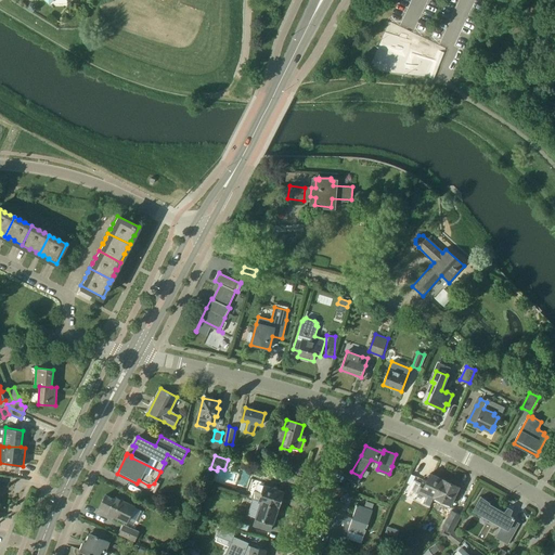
[(434,497),(442,479),(430,474),(426,481),(423,479),(417,491),(426,495),(427,493),(434,497)]
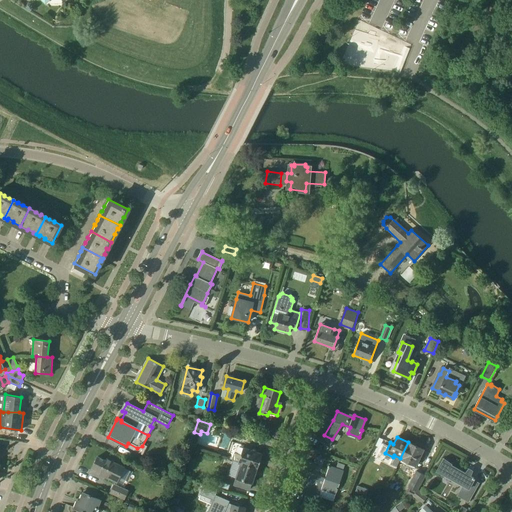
[(408,442),(400,458),(409,462),(410,459),(417,462),(423,449),(408,442)]
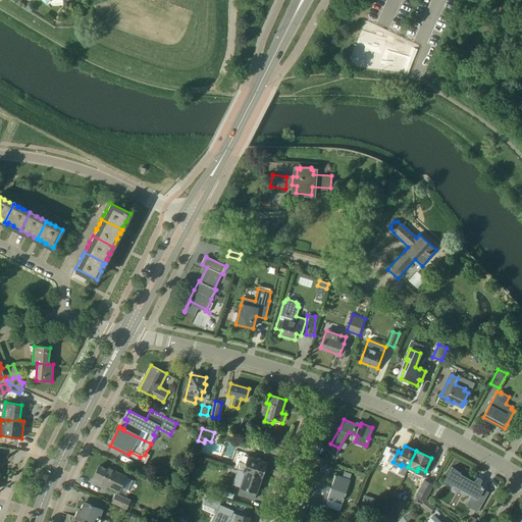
[(246,471),(263,477),(267,463),(248,456),(246,463),(240,461),(237,468),(246,471)]
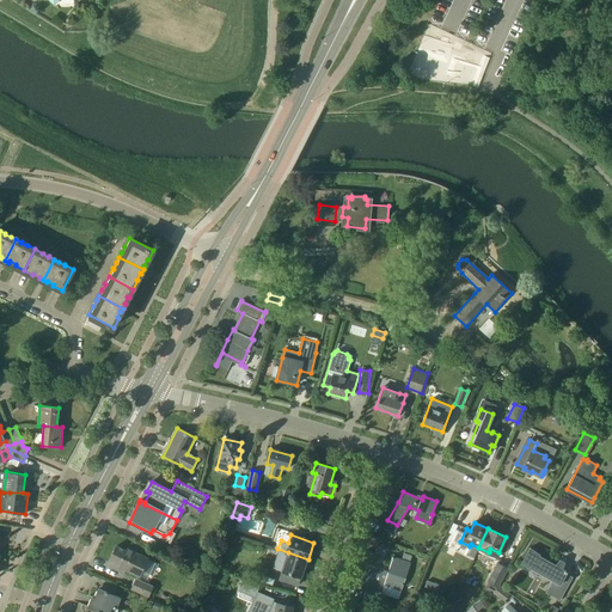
[(457,549),(464,552),(466,546),(459,543),(457,549)]
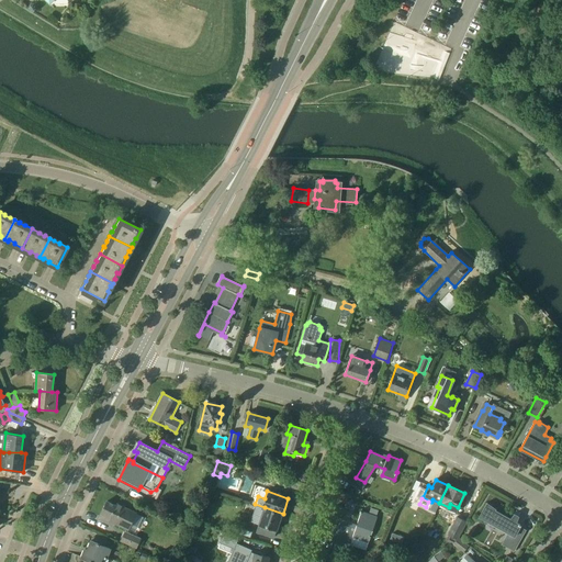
[(109,519),(116,523),(123,526),(123,525),(128,528),(136,513),(131,510),(131,509),(117,503),(116,506),(107,502),(101,513),(110,517),(109,519)]
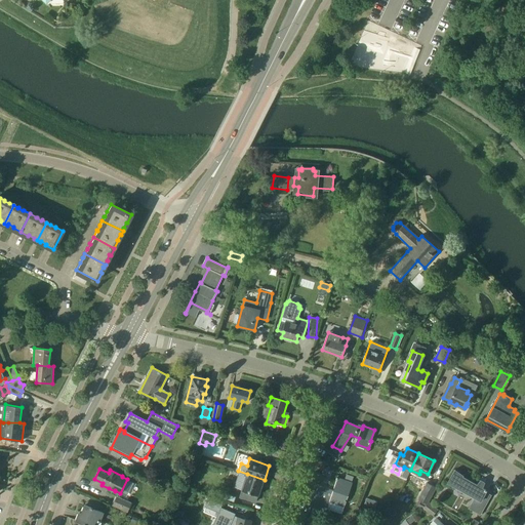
[(455,470),(448,483),(480,500),(475,512),(480,515),(491,495),(485,492),(486,490),(482,488),(484,483),(480,480),(477,485),(462,477),(463,476),(455,470)]
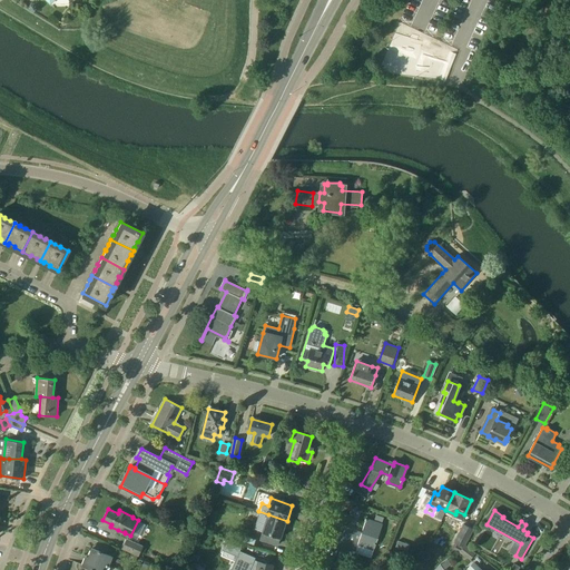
[(287,521),(268,514),(263,532),(262,538),(278,543),(279,538),(286,521),(287,521)]
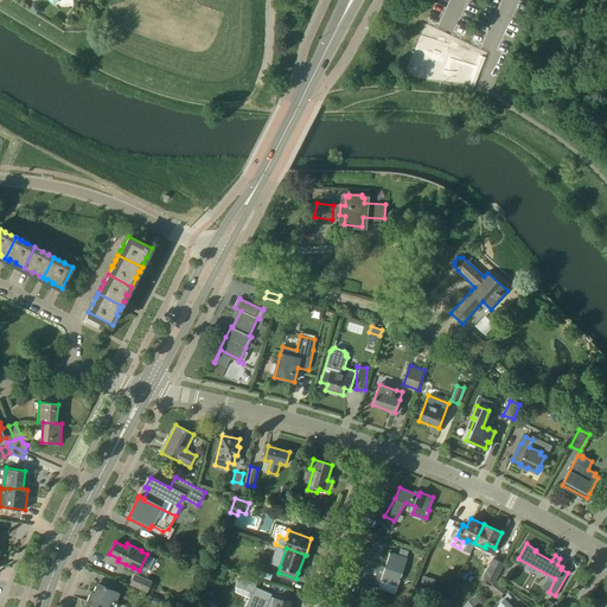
[(362,573),(357,585),(377,592),(381,580),(398,586),(408,557),(390,553),(385,567),(368,561),(364,573),(362,573)]
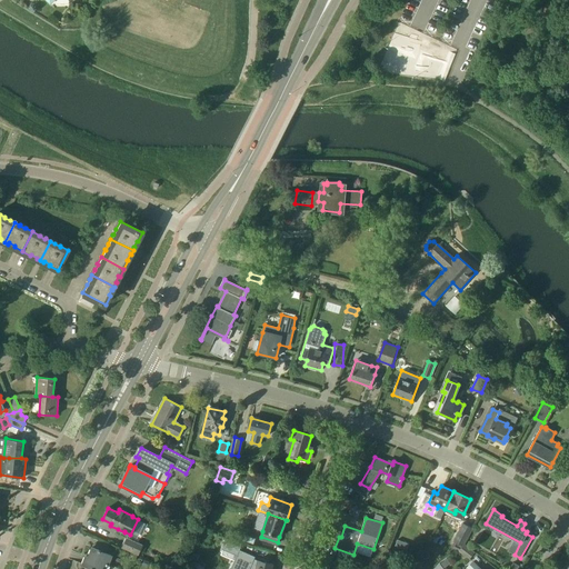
[(463,547),(462,547),(465,542),(472,527),(463,522),(453,541),(451,547),(460,552),(463,547)]
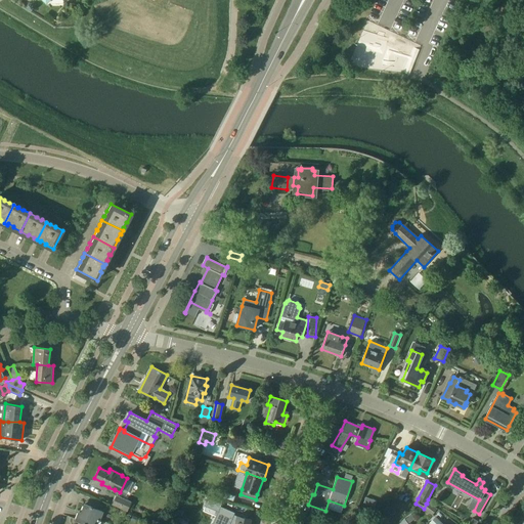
[(127,512),(131,501),(117,495),(113,505),(127,512)]
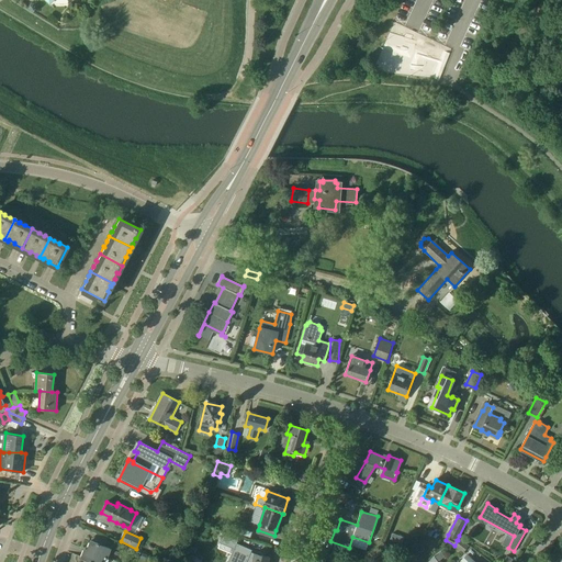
[(223,531),(221,539),(237,544),(239,536),(223,531)]
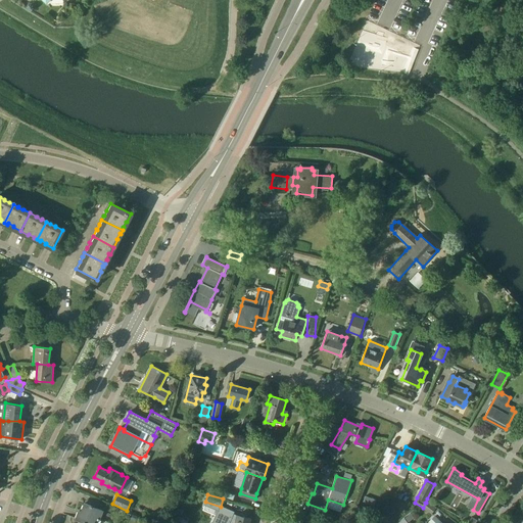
[(371,506),(373,500),(365,496),(363,503),(371,506)]
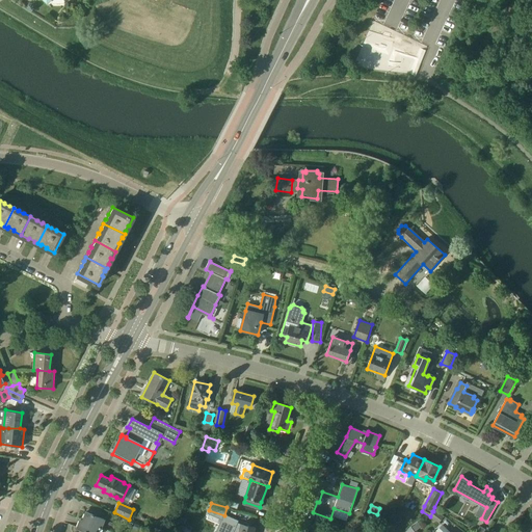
[(440,524),(445,515),(434,507),(432,511),(433,511),(430,516),(440,524)]
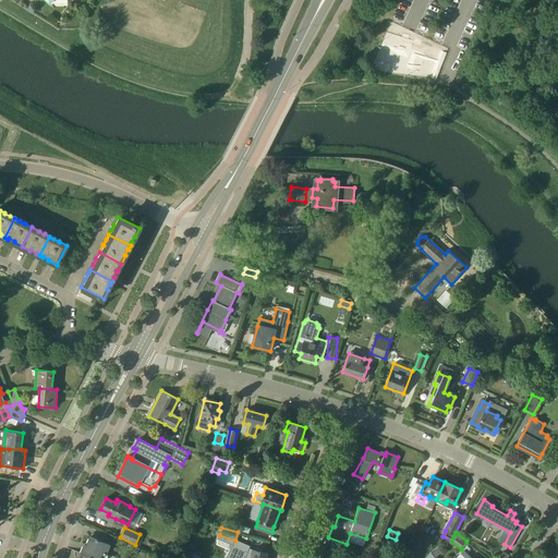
[(102,557),(105,554),(109,544),(98,540),(91,536),(87,546),(85,545),(81,554),(89,557),(88,557),(102,557)]
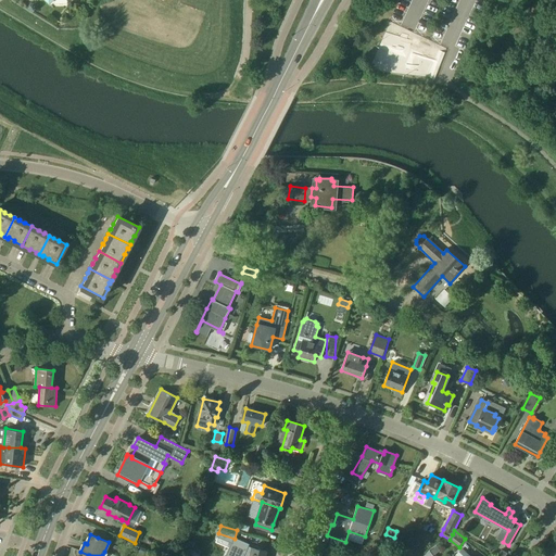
[(251,551),(231,541),(226,552),(229,553),(227,555),(265,555),(267,551),(252,547),(251,551)]
